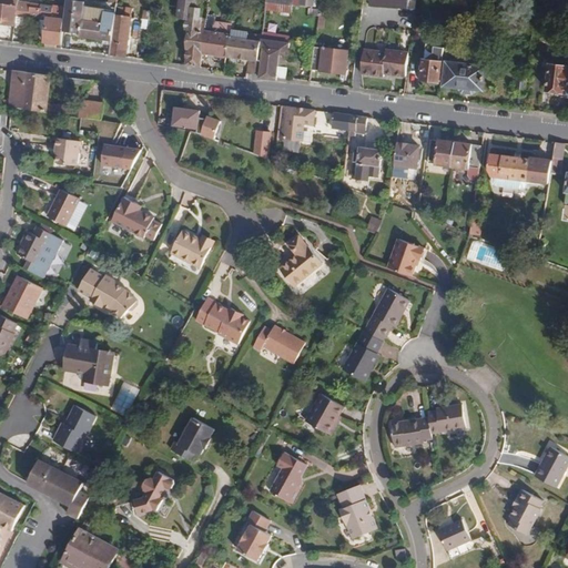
[(0,0),(0,24),(14,27),(16,16),(39,19),(37,33),(46,34),(44,42),(62,43),(63,30),(81,32),(81,36),(113,40),(111,56),(127,58),(132,9),(118,7),(117,11),(108,10),(85,8),(87,0),(84,0),(67,0),(67,7),(52,4),(51,6),(40,4),(18,1),(18,0),(0,0)]
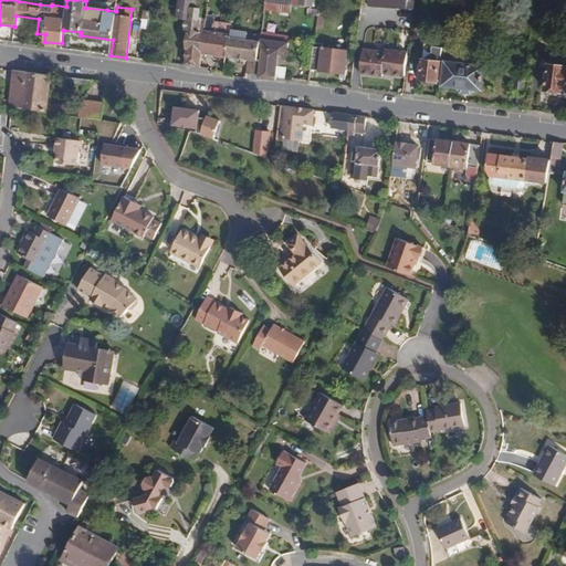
[(108,3),(86,0),(85,8),(107,10),(108,3)]
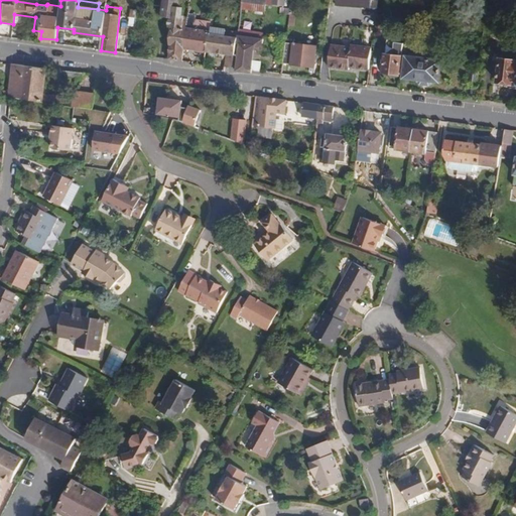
[(254,54),(255,48),(259,49),(262,49),(264,34),(261,33),(261,32),(243,30),(242,36),(237,35),(237,38),(210,33),(210,31),(210,30),(211,22),(196,19),(197,14),(189,13),(188,20),(176,18),(178,0),(163,0),(162,16),(174,17),(168,59),(183,61),(184,48),(217,53),(217,57),(224,58),(224,54),(227,54),(225,67),(232,68),(236,42),(240,43),(236,69),(236,71),(251,73),(252,71),(260,71),(260,61),(253,60),(254,54)]
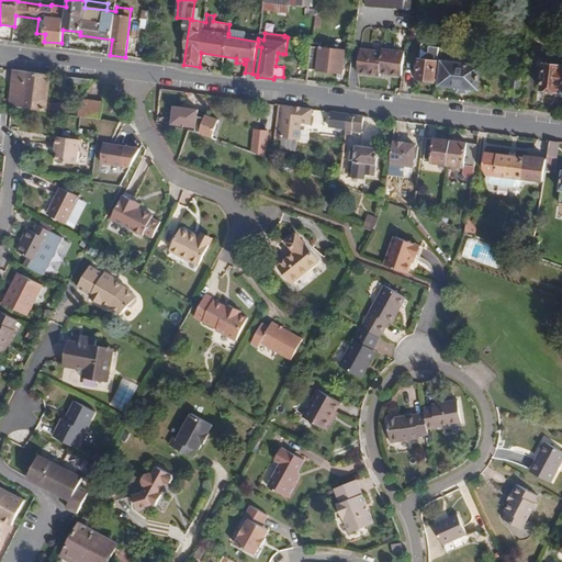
[(263,0),(262,10),(289,14),(290,0),(263,0)]
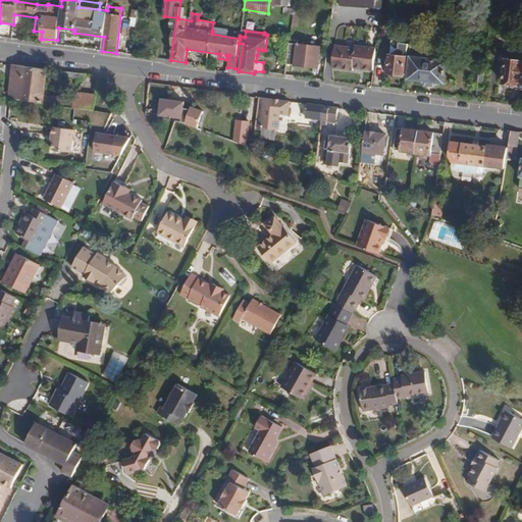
[(376,9),(376,0),(341,0),(341,6),(376,9)]
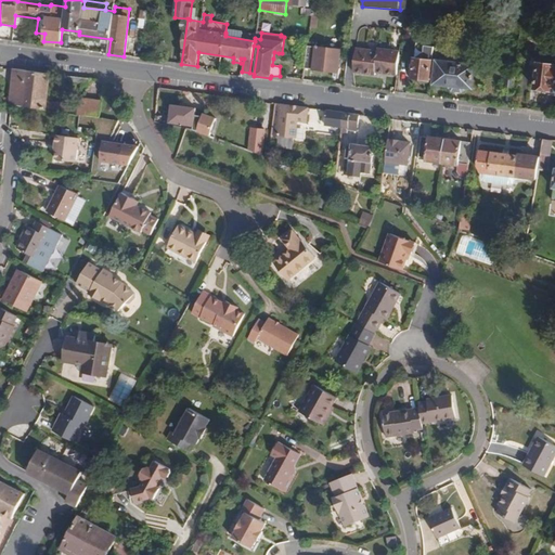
[(255,36),(226,33),(226,34),(226,36),(255,41),(255,38),(255,36)]
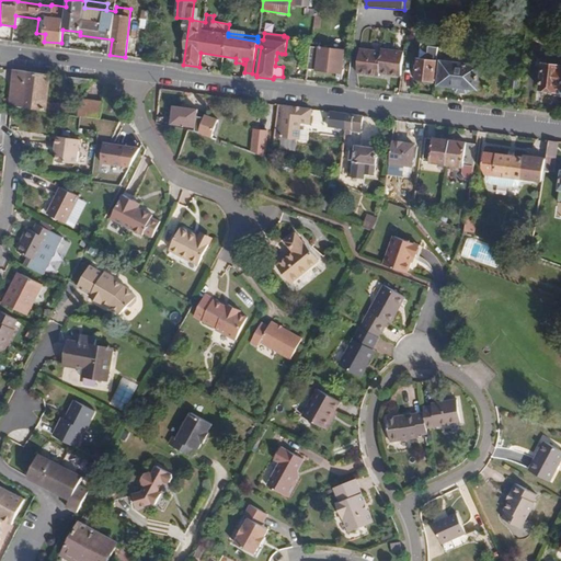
[(341,73),(344,50),(311,46),(308,68),(341,73)]
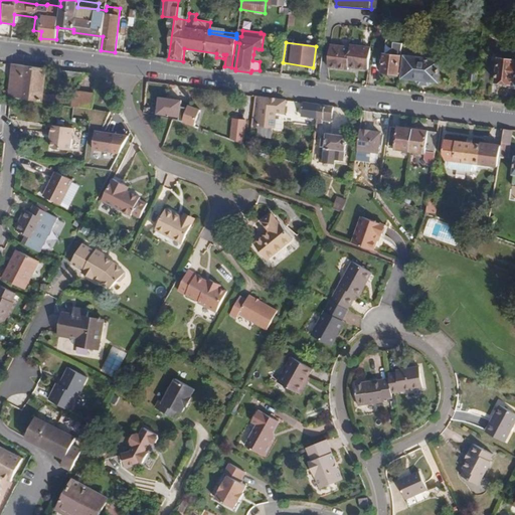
[(369,68),(372,47),(351,45),(351,48),(331,46),(328,67),(349,69),(349,66),(369,68)]
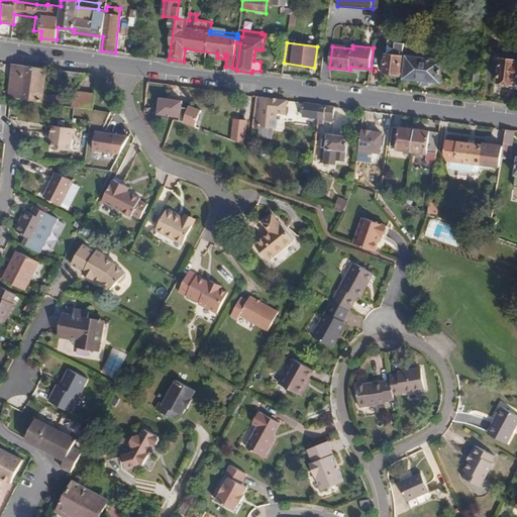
[(400,75),(403,57),(394,56),(394,52),(387,50),(384,73),(400,75)]
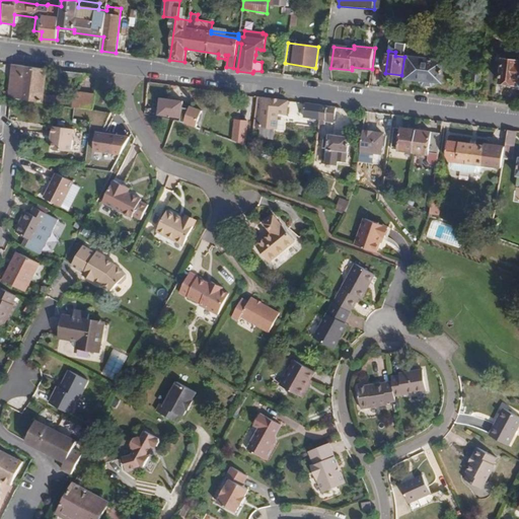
[(442,83),(444,62),(430,60),(430,55),(411,52),(408,78),(422,80),(422,82),(424,85),(432,86),(435,83),(435,82),(442,83)]
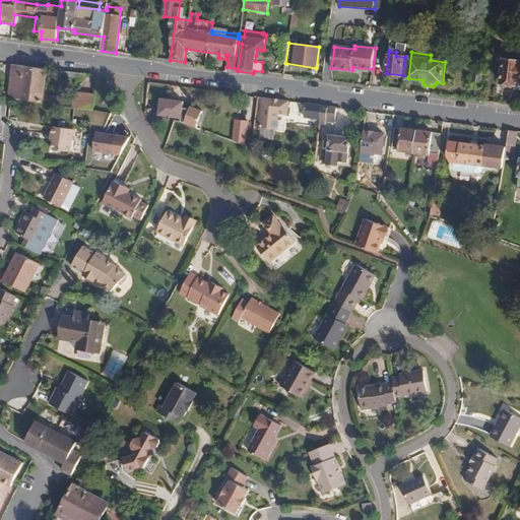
[(519,61),(505,59),(502,83),(515,85),(515,87),(517,89),(519,89),(519,61)]
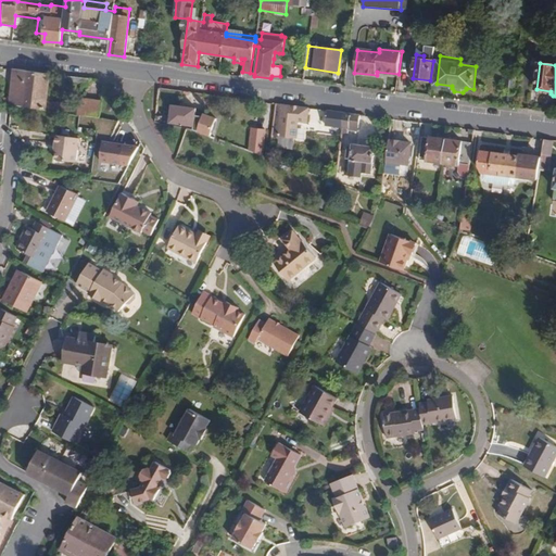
[(47,101),(50,74),(13,68),(11,90),(10,98),(9,103),(12,104),(77,113),(78,105),(47,101)]
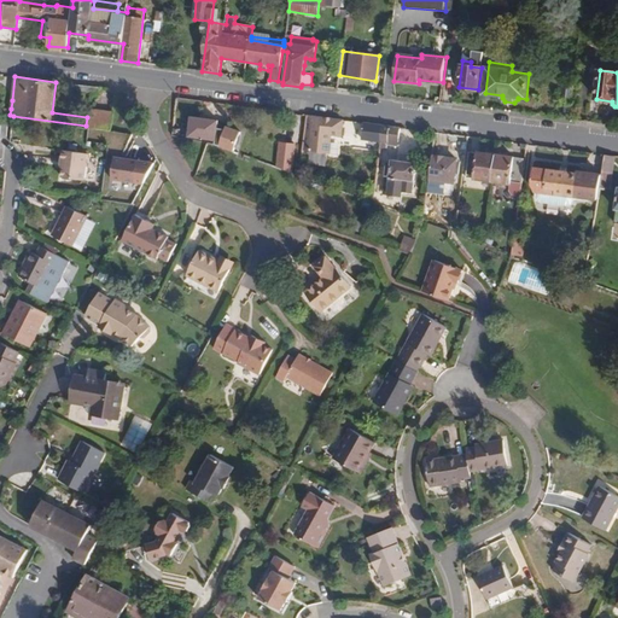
[(571,105),(573,85),(565,85),(563,104),(571,105)]
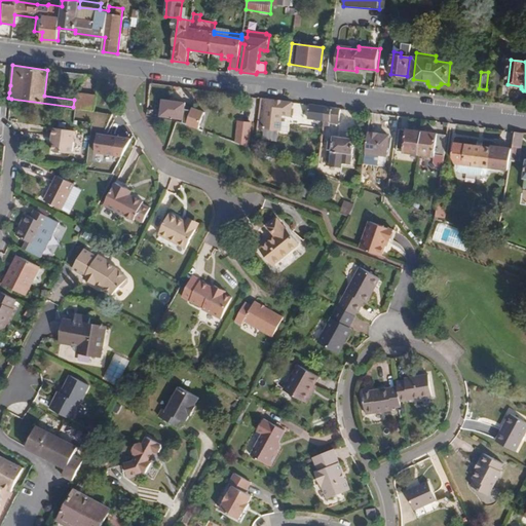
[(95,110),(97,95),(75,92),(73,107),(79,108),(95,110)]
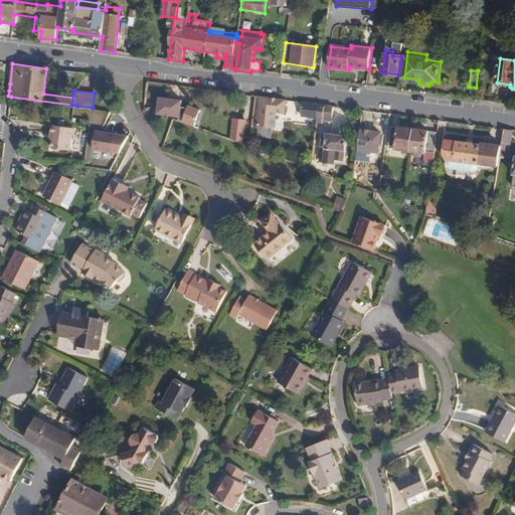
[(286,114),(287,100),(255,96),(252,126),(259,126),(274,129),(275,129),(277,113),(286,114)]
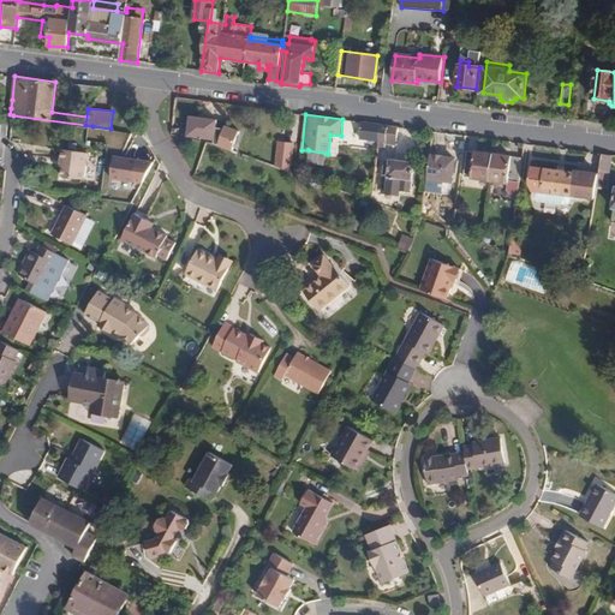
[(233,151),(240,131),(226,126),(225,129),(218,127),(218,120),(190,117),(189,137),(215,141),(215,144),(233,151)]
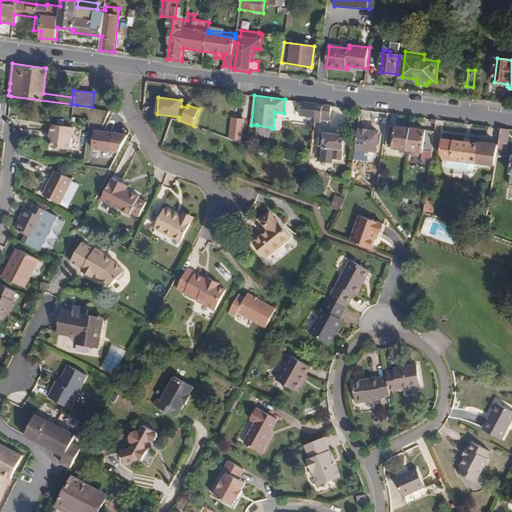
[(315,118),(316,104),(295,101),(293,118),(299,118),(299,116),(315,118)]
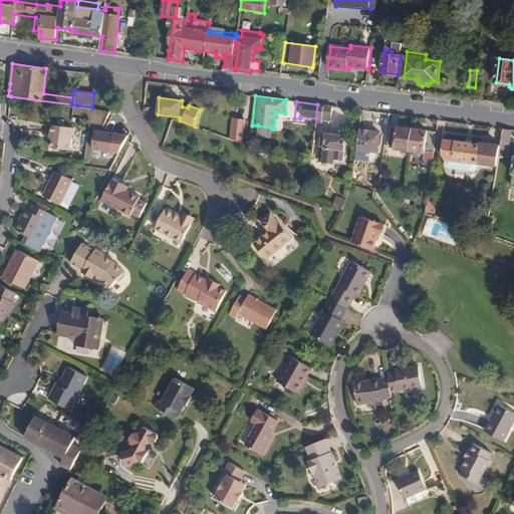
[(331,121),(333,106),(317,104),(316,118),(316,123),(322,124),(323,120),(331,121)]
